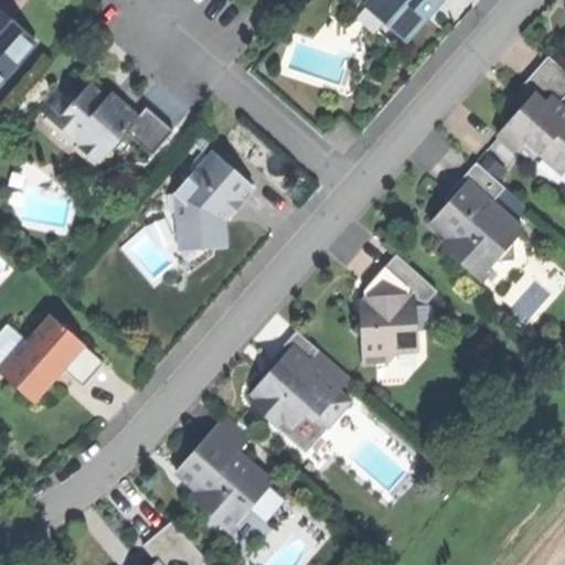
[(376,30),(384,20),(391,12),(376,0),(364,0),(355,11),(376,30)]
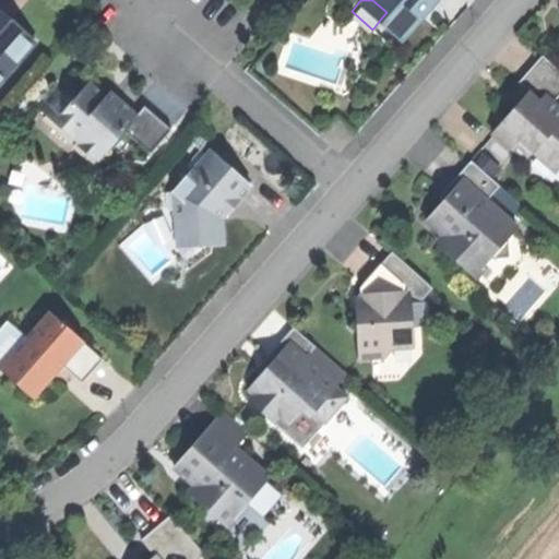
[(372,0),(387,12),(380,20),(403,39),(420,18),(435,2),(431,0),(372,0)]
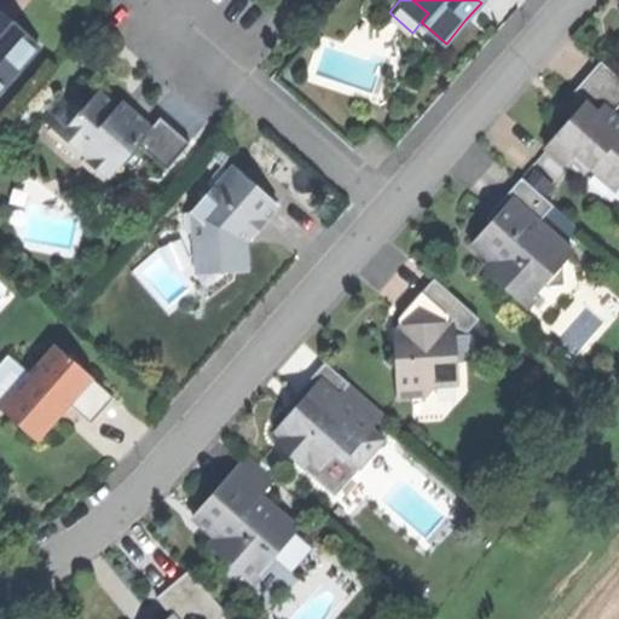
[(0,87),(25,59),(40,44),(17,23),(11,30),(0,21),(0,87)]
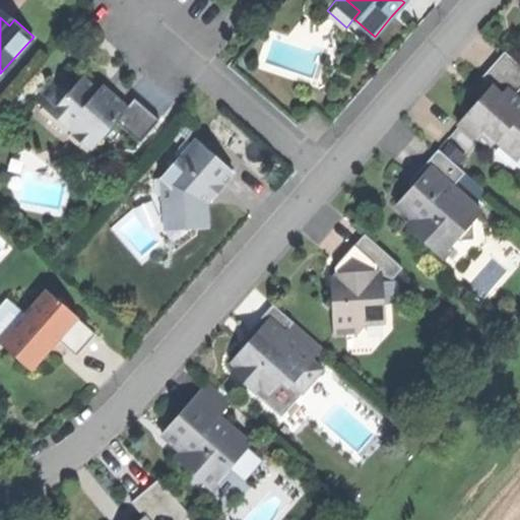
[(472,107),(458,124),(489,148),(495,141),(517,159),(519,155),(519,98),(515,93),(519,87),(519,62),(505,50),(482,76),(497,88),(490,96),(484,92),(472,107)]
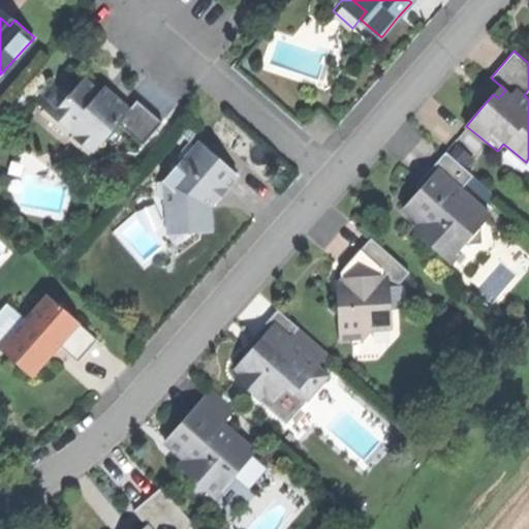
[(163,120),(137,98),(130,106),(114,92),(103,92),(96,86),(85,76),(69,95),(55,83),(39,100),(70,128),(87,123),(104,137),(119,121),(144,143),(163,120)]
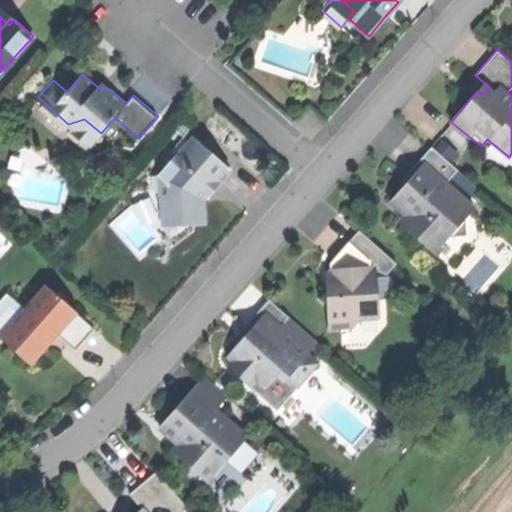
[(83,155),(101,133),(84,119),(68,124),(38,97),(28,108),(83,155)]
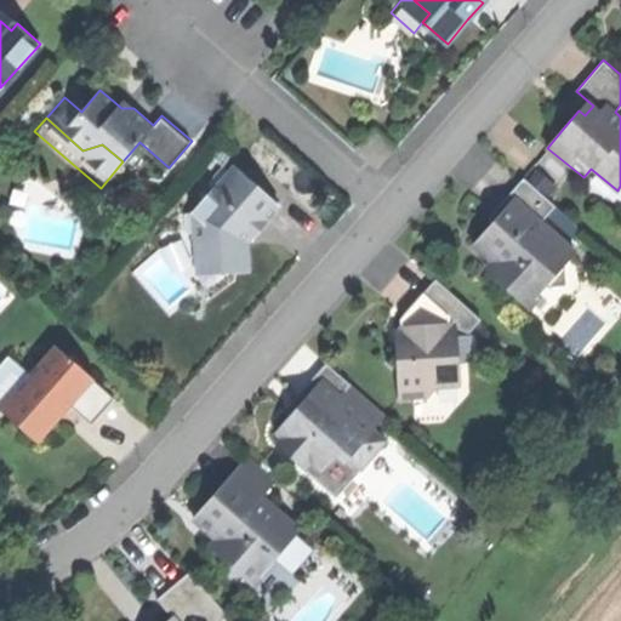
[(280,205),(238,164),(193,209),(197,224),(199,260),(227,258),(227,269),(251,269),(248,240),(255,233),(250,229),(256,223),(263,216),(266,220),(280,205)]
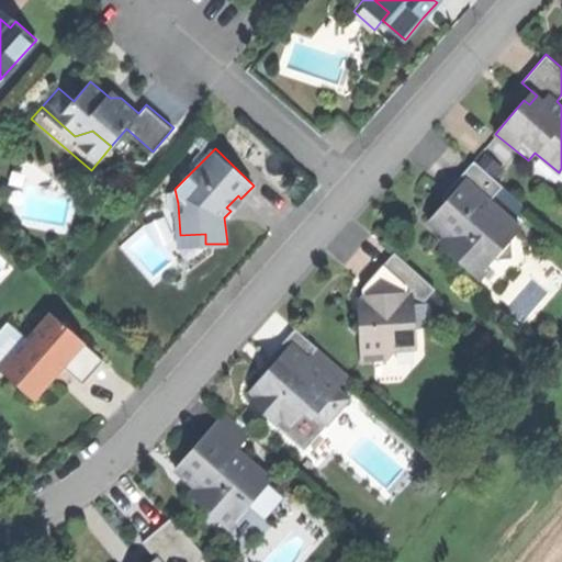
[(449,197),(430,216),(456,239),(448,247),(479,274),(495,257),(515,256),(513,235),(521,225),(491,198),(504,183),(475,157),(459,176),(444,192),(449,197)]
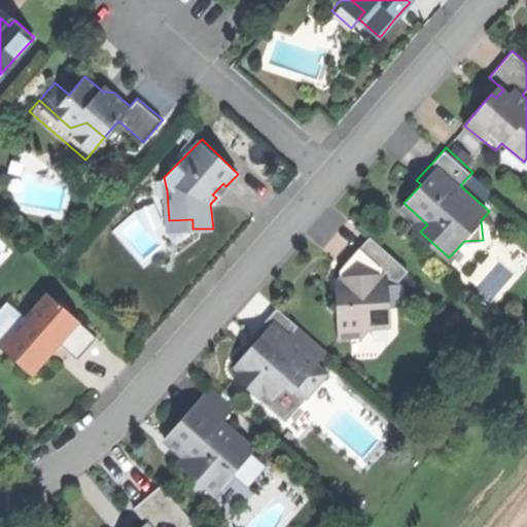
[(160,194),(145,210),(169,230),(192,229),(192,219),(169,220),(167,190),(162,197),(160,194)]
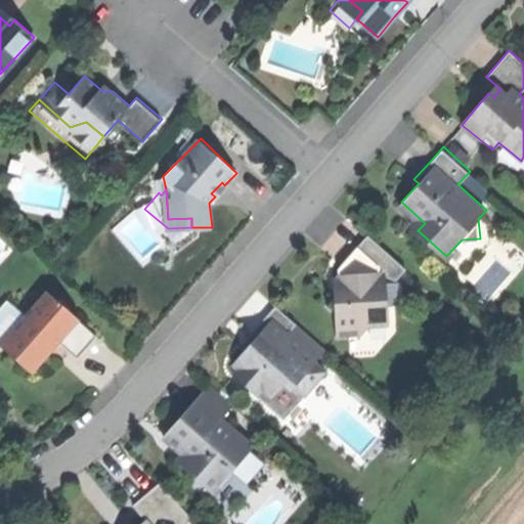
[(339,266),(339,274),(383,274),(383,264),(359,247),(339,266)]
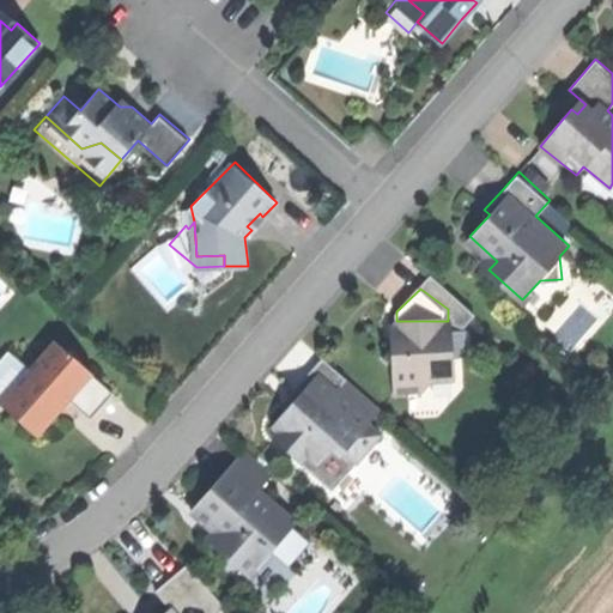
[(448,321),(396,321),(396,326),(400,326),(400,333),(400,338),(383,356),(395,366),(395,392),(423,392),(436,377),(454,377),(454,321),(448,321)]
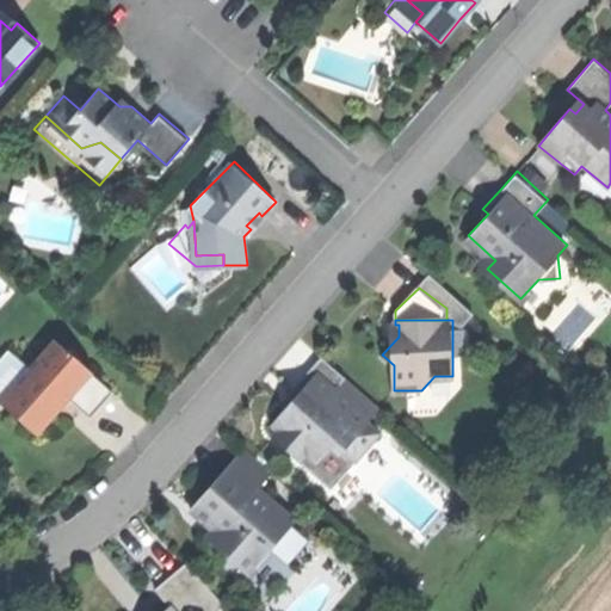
[(31,364),(0,400),(39,434),(57,414),(71,399),(92,417),(113,392),(93,374),(97,371),(56,335),(31,364)]
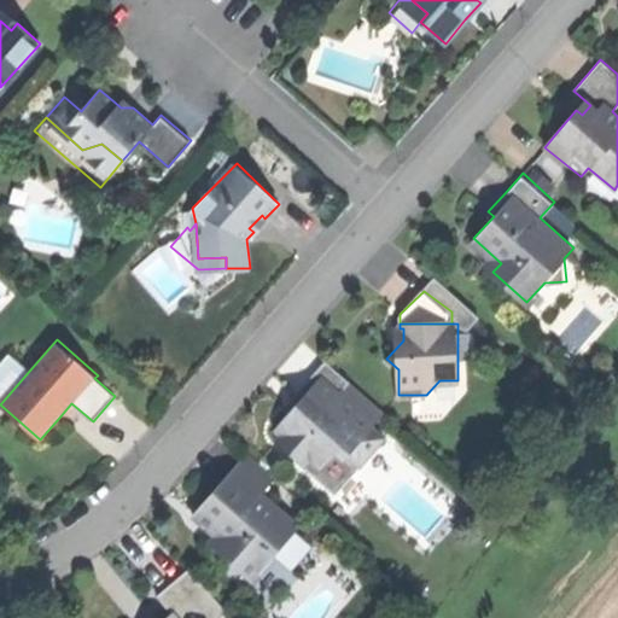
[(0,362),(0,404),(31,368),(11,350),(0,362)]
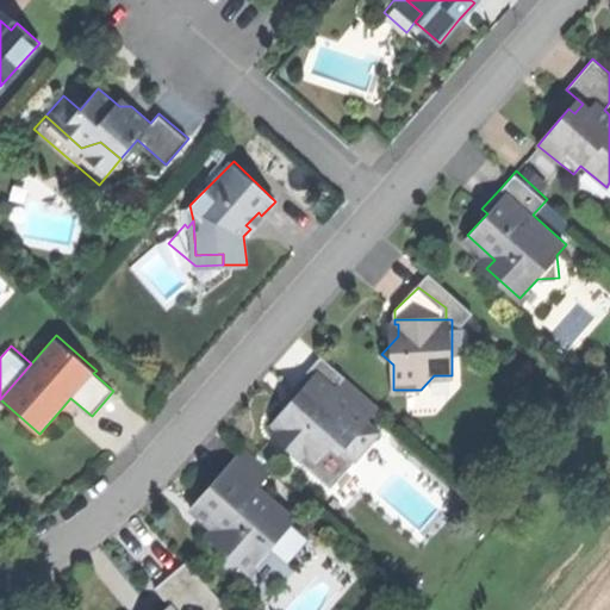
[(347,374),(335,388),(368,417),(380,403),(347,374)]
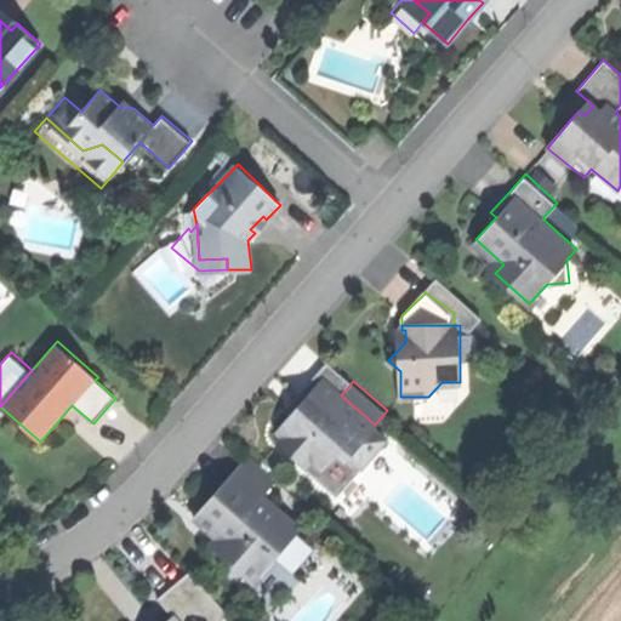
[(460,397),(460,382),(442,382),(428,397),(460,397)]
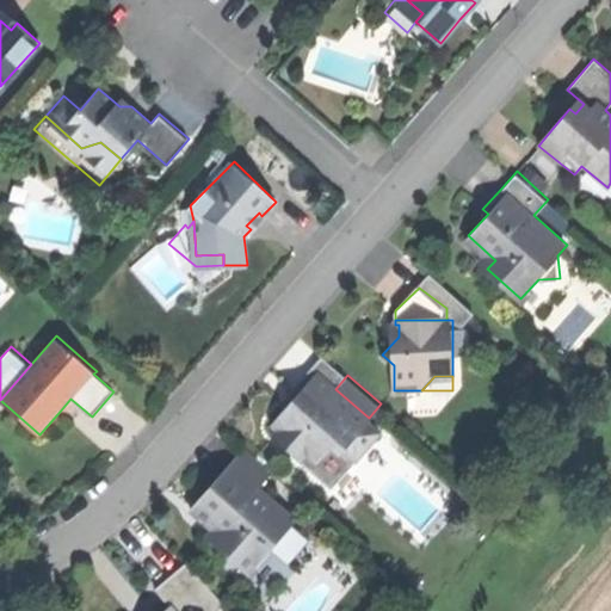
[(288,406),(275,423),(279,427),(273,434),(302,460),(308,452),(318,461),(333,443),(341,450),(357,433),(369,444),(382,429),(369,418),(335,389),(322,403),(304,388),(288,406)]
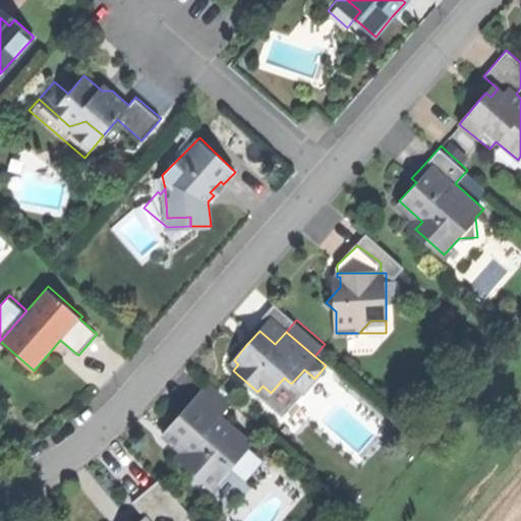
[(184,410),(165,432),(191,456),(184,464),(213,489),(253,444),(222,415),(233,402),(210,382),(184,410)]
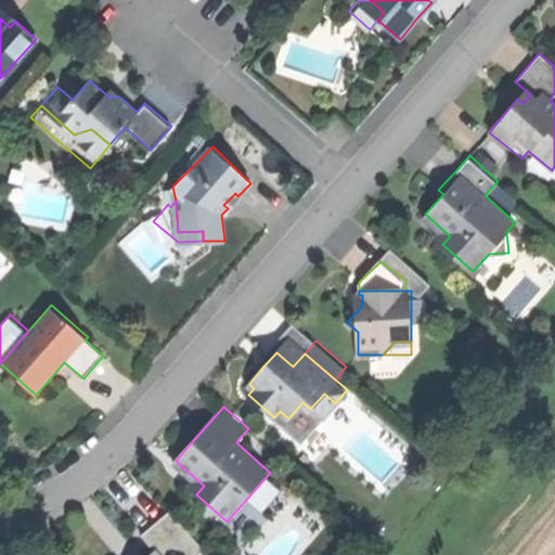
[(171,511),(143,534),(156,551),(151,554),(197,554),(204,550),(171,511)]
